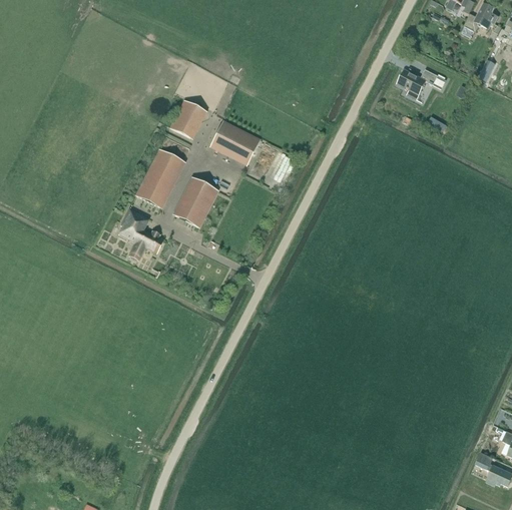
[(449,0),(446,6),(447,7),(448,5),(451,7),(455,0),(465,6),(463,9),(468,12),(474,1),(472,0),(449,0)]
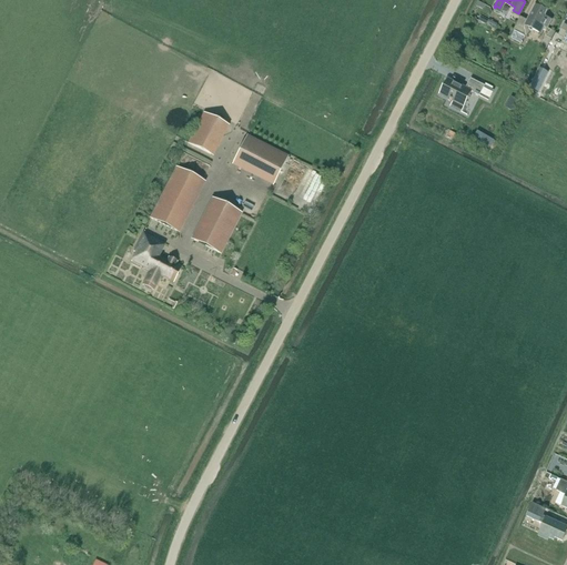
[(514,29),(510,36),(520,41),(524,33),(526,34),(530,27),(539,31),(544,23),(548,26),(552,18),(544,14),(547,9),(535,3),(527,18),(519,14),(513,28),(514,29)]
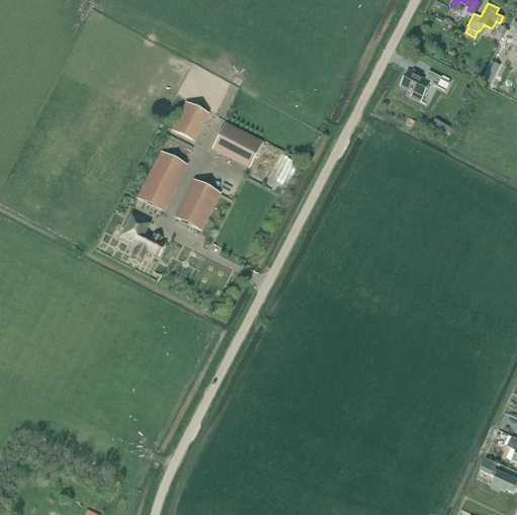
[(497,43),(500,37),(504,30),(499,27),(497,30),(492,40),(497,43)]
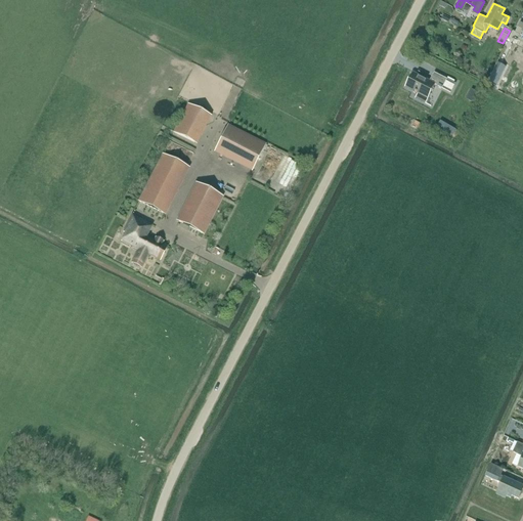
[(497,60),(488,79),(495,82),(505,64),(497,60)]
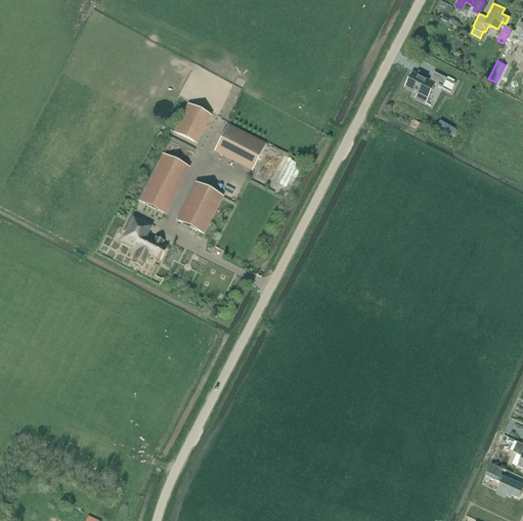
[(412,71),(405,85),(418,92),(416,96),(425,101),(434,83),(442,86),(446,77),(434,71),(429,79),(412,71)]
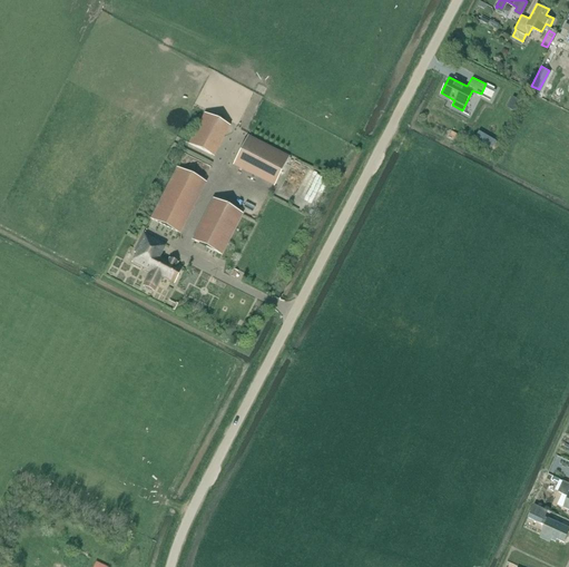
[(486,84),(481,94),(490,99),(496,89),(486,84)]
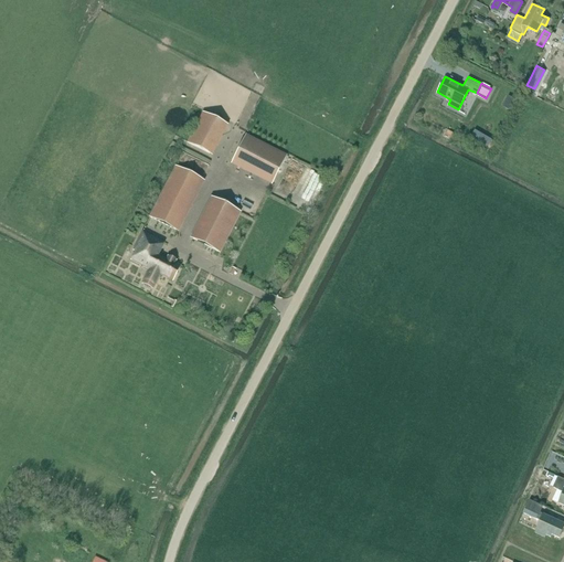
[(508,94),(502,105),(508,108),(514,97),(508,94)]
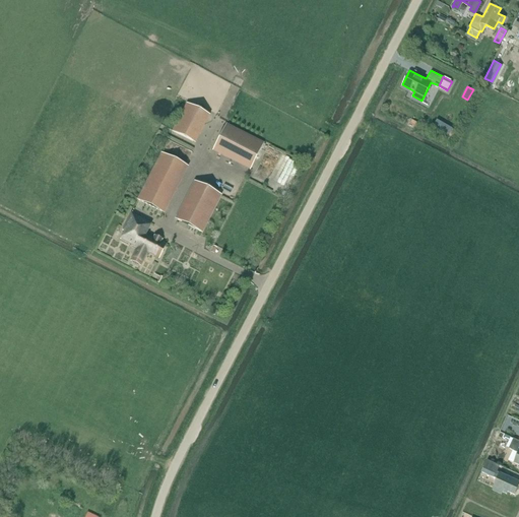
[(198,142),(212,115),(189,104),(174,130),(198,142)]
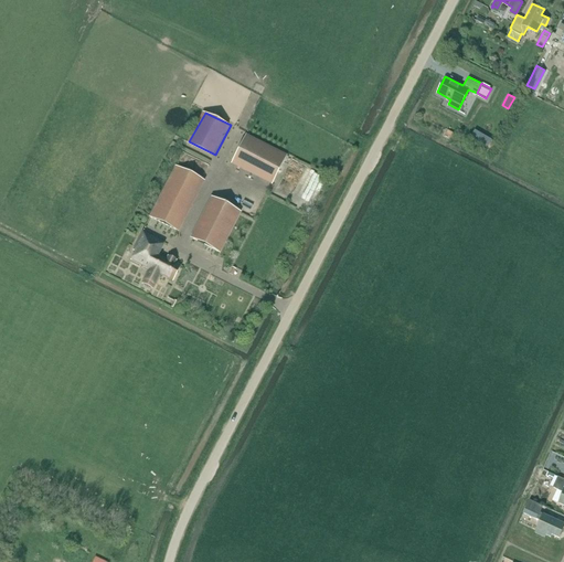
[(481,131),(477,139),(487,146),(491,138),(481,131)]
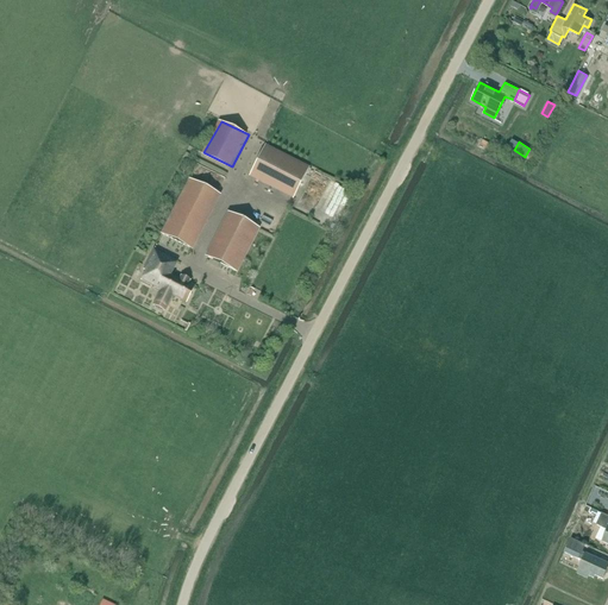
[(230,212),(207,254),(236,269),(257,226),(230,212)]
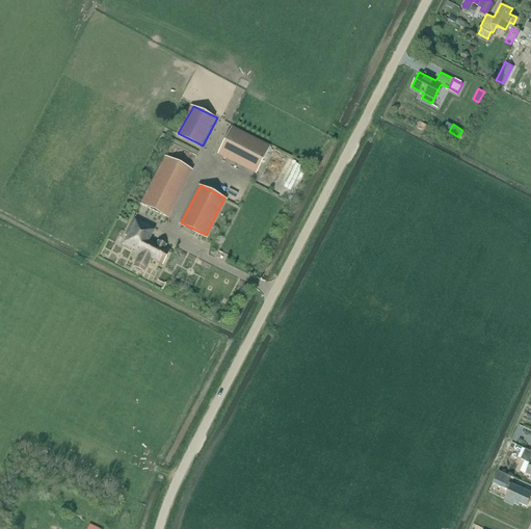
[(127,234),(123,242),(139,252),(137,257),(133,265),(142,269),(147,262),(150,256),(162,262),(169,248),(163,245),(165,242),(157,239),(156,241),(148,237),(154,226),(133,215),(125,233),(127,234)]
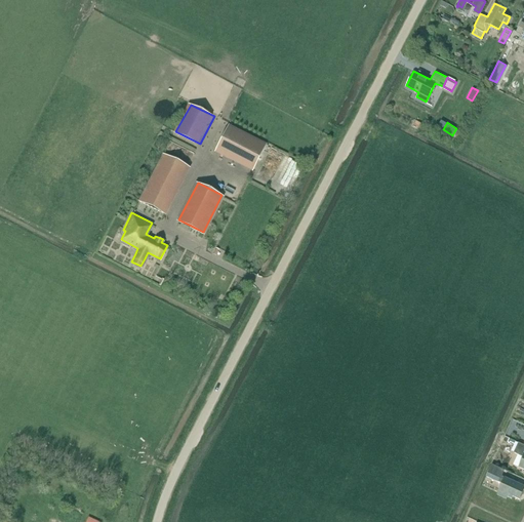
[(523,443),(518,440),(513,450),(518,452),(513,463),(523,467),(523,469),(523,470),(523,443)]
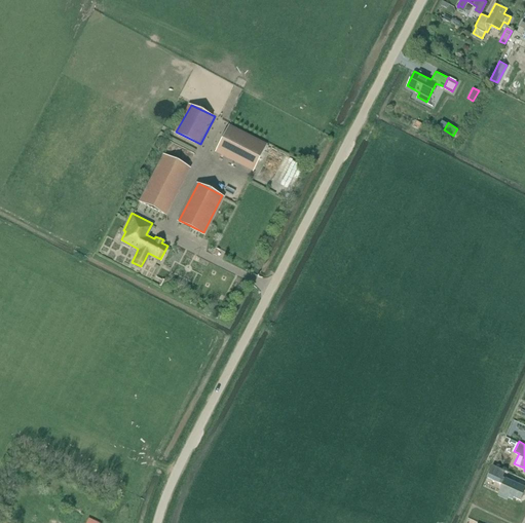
[(488,472),(487,475),(499,481),(502,483),(497,493),(507,497),(508,495),(512,497),(513,495),(520,498),(524,488),(524,485),(502,475),(505,469),(492,462),(488,472)]
